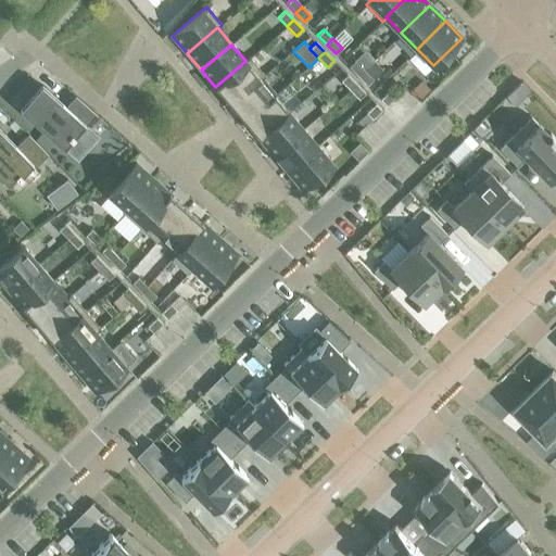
[(215,87),(230,104),(261,78),(261,79),(265,76),(249,58),(245,61),(215,87)]
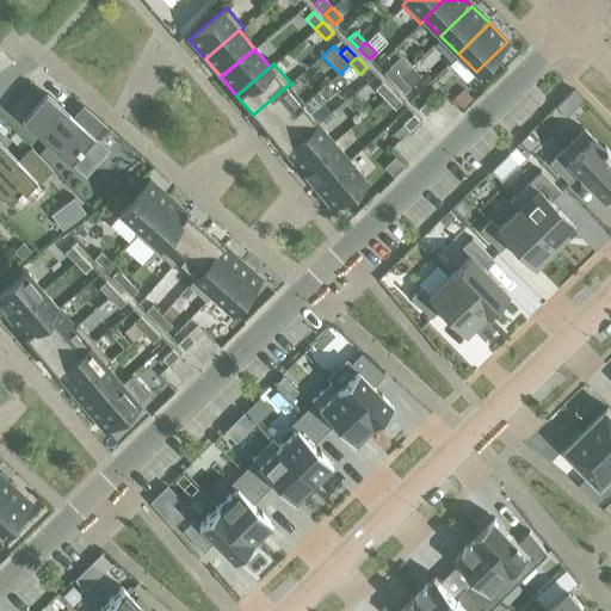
[(383,73),(393,84),(400,76),(389,67),(383,73)]
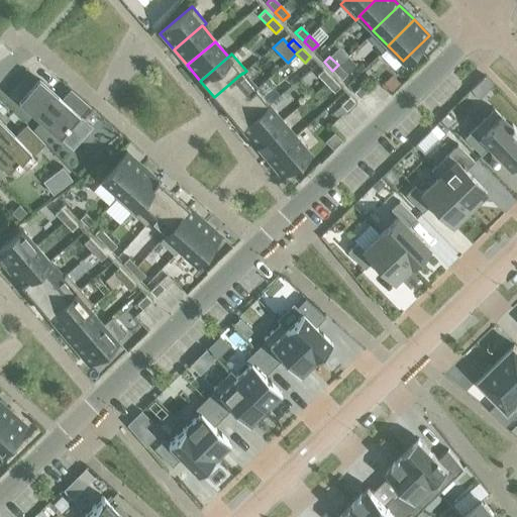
[(338,65),(332,71),(340,80),(346,74),(338,65)]
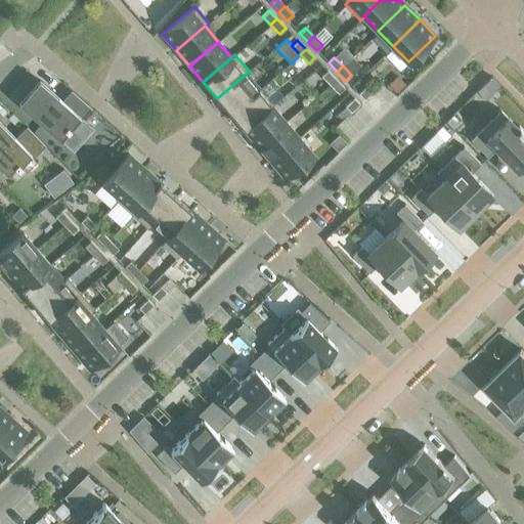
[(320,76),(330,85),(335,79),(326,70),(320,76)]
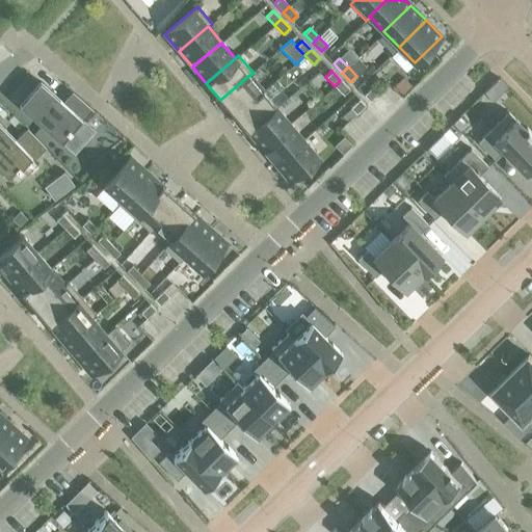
[(220,100),(234,115),(263,90),(249,76),(249,75),(220,100)]
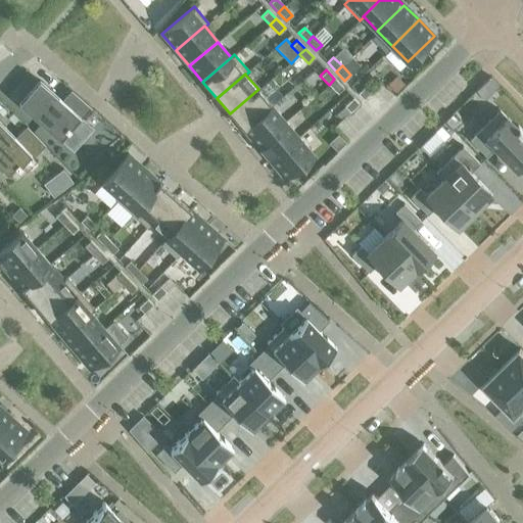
[(396,77),(388,85),(396,93),(405,85),(396,77)]
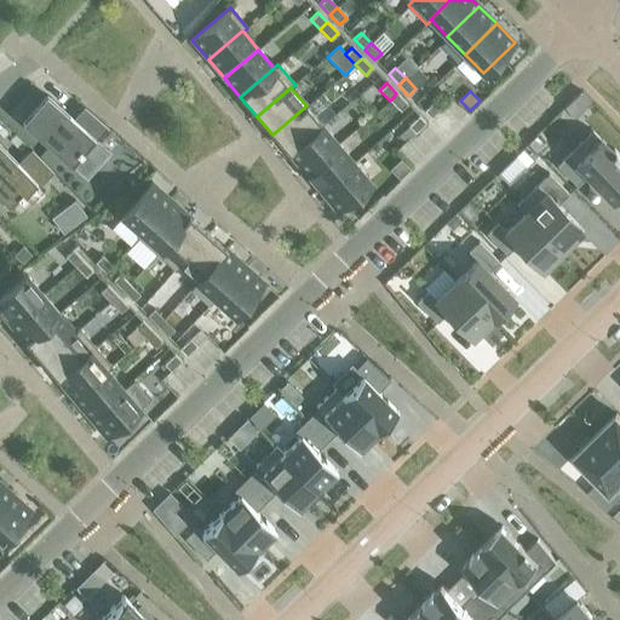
[(396,93),(390,101),(400,110),(407,104),(396,93)]
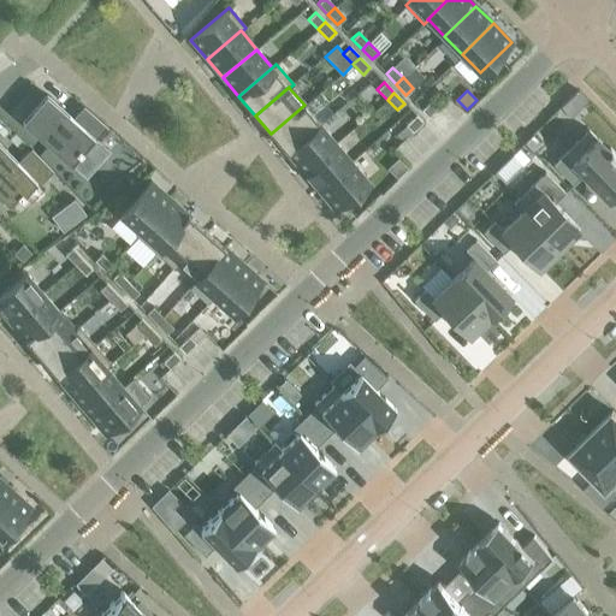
[(71,165),(95,137),(96,138),(106,126),(83,106),(72,118),(48,96),(39,107),(36,105),(22,120),(71,165)]
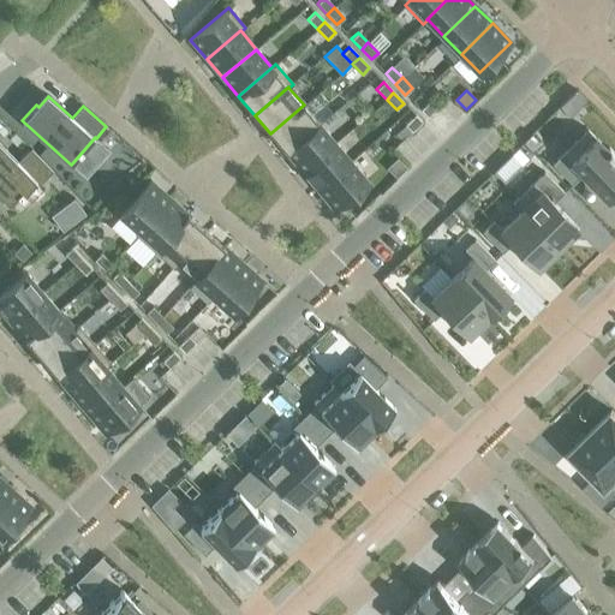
[(421,109),(427,117),(437,106),(430,100),(421,109)]
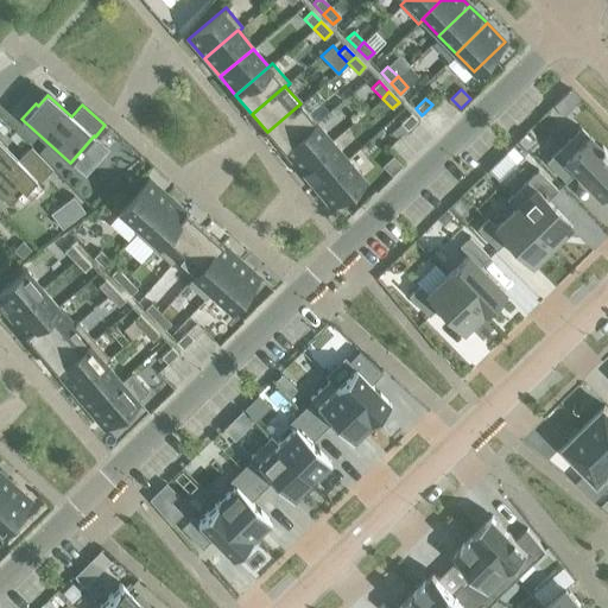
[(267,132),(283,151),(316,122),(301,103),(267,132)]
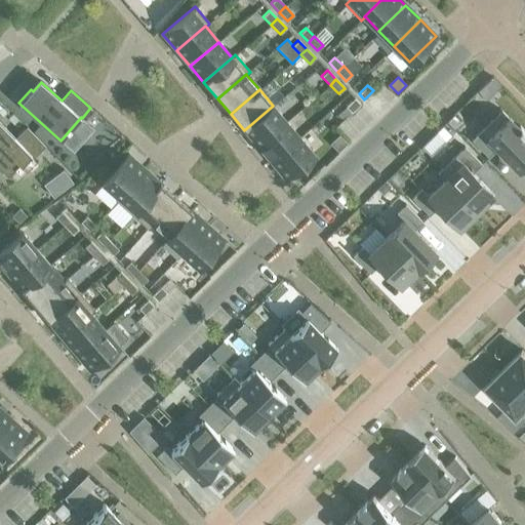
[(346,107),(351,112),(360,104),(354,97),(345,107),(346,107)]
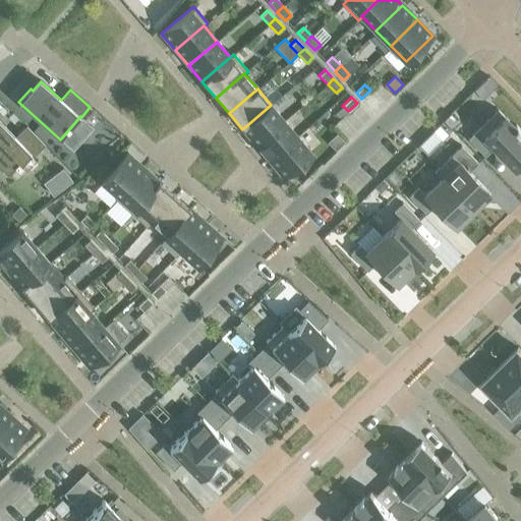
[(242,129),(255,145),(284,121),(271,105),(242,129)]
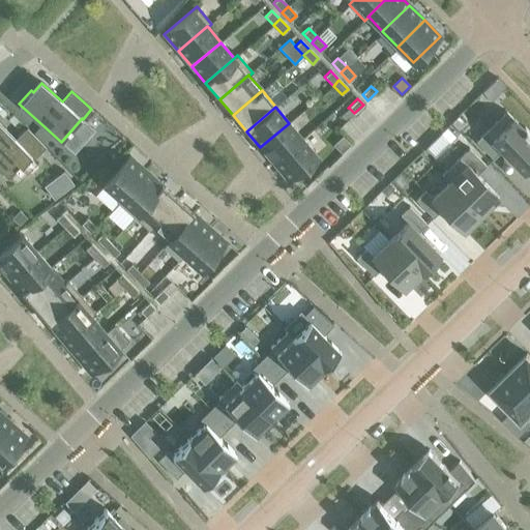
[(349,108),(341,117),(346,122),(355,114),(354,113),(349,108)]
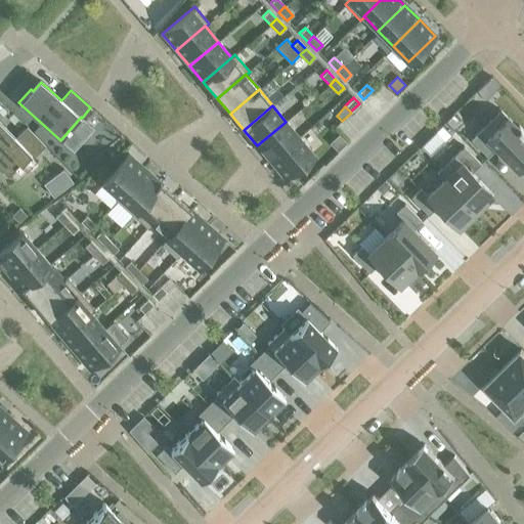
[(500,111),(470,139),(487,157),(496,148),(517,169),(523,162),(523,134),(521,131),(522,130),(518,126),(517,128),(500,111)]
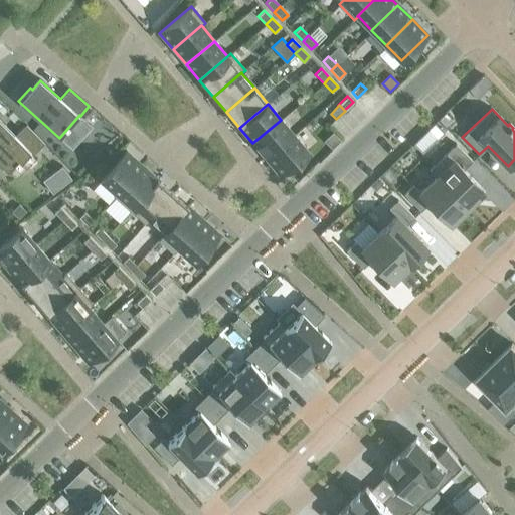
[(445,113),(439,119),(445,126),(452,120),(445,113)]
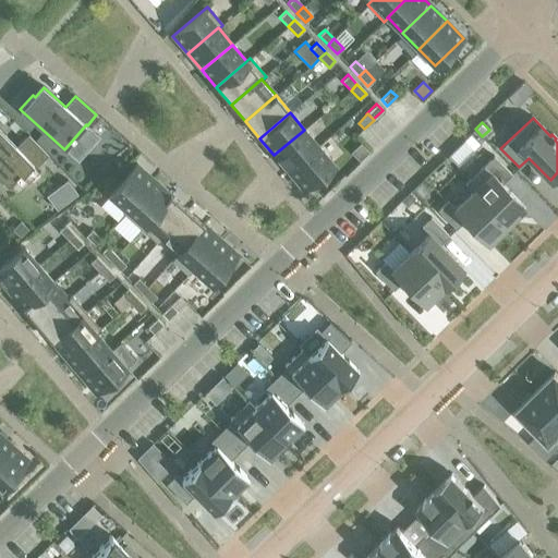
[(27,135),(15,146),(0,130),(0,177),(10,187),(17,179),(21,181),(24,178),(23,177),(35,166),(36,167),(48,155),(27,135)]
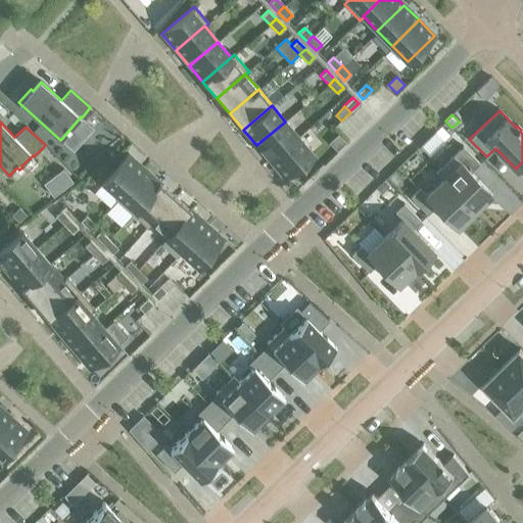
[(256,145),(270,161),(298,137),(285,122),(256,145)]
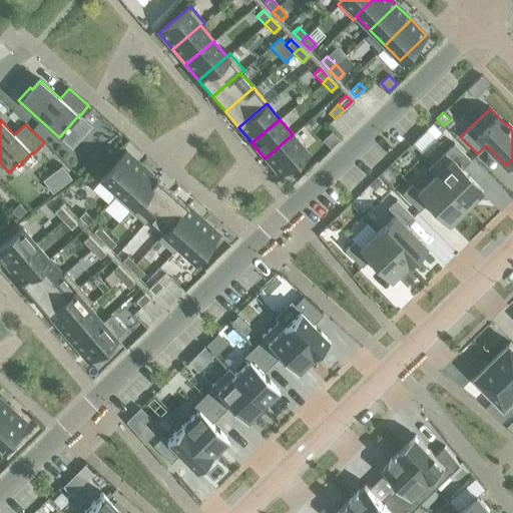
[(432,123),(422,133),(430,141),(440,132),(432,123)]
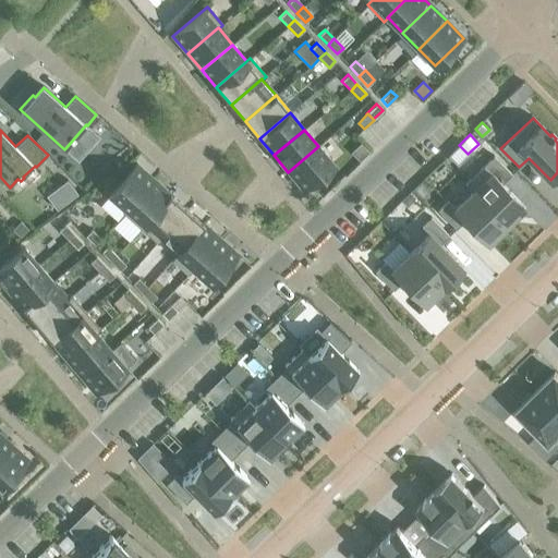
[(448,156),(457,165),(468,154),(459,145),(448,156)]
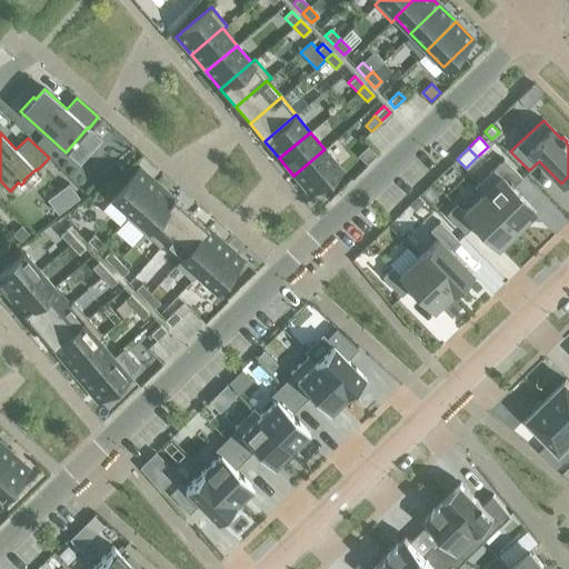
[(325,149),(293,176),(309,193),(340,167),(325,149)]
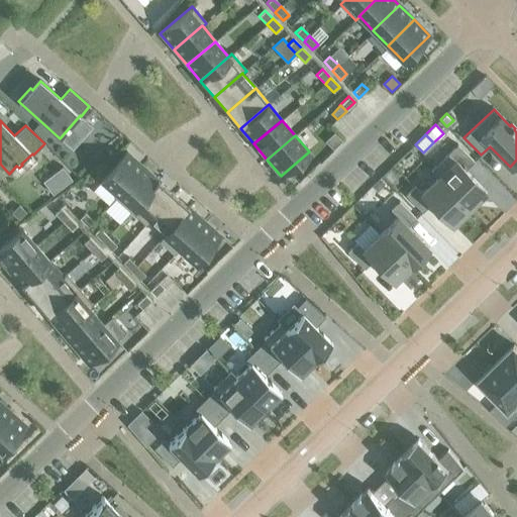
[(456,144),(430,171),(437,178),(437,177),(469,208),(486,191),(466,170),(474,162),(456,144)]
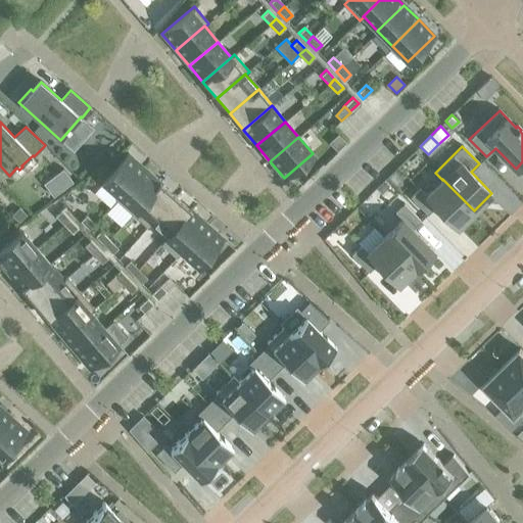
[(119,196),(144,169),(128,154),(102,182),(119,196)]
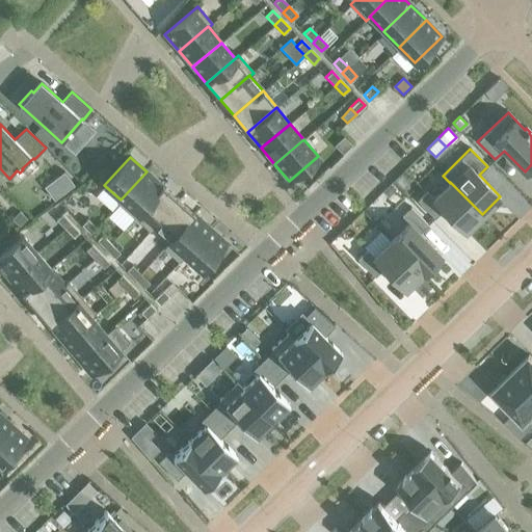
[(63,171),(53,180),(63,193),(74,185),(63,171)]
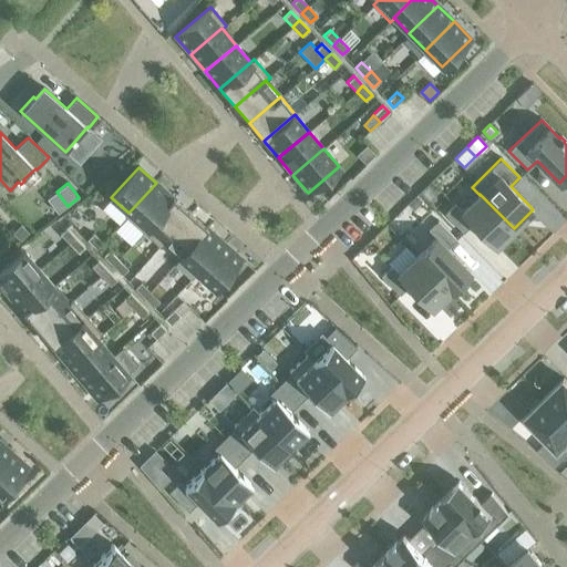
[(173,198),(156,183),(129,213),(124,216),(142,232),(173,198)]
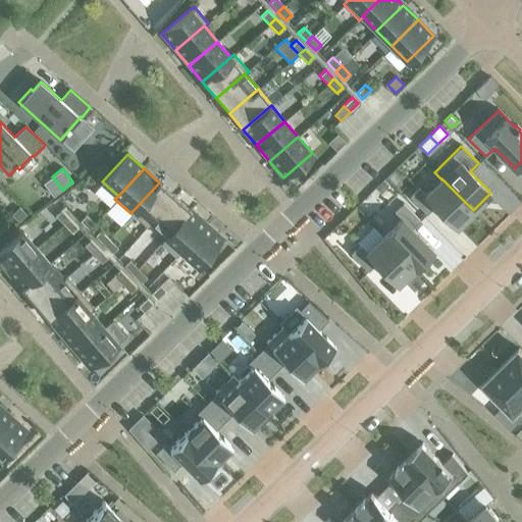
[(418,188),(409,197),(426,214),(434,206),(456,226),(473,210),(441,178),(441,179),(425,195),(418,188)]
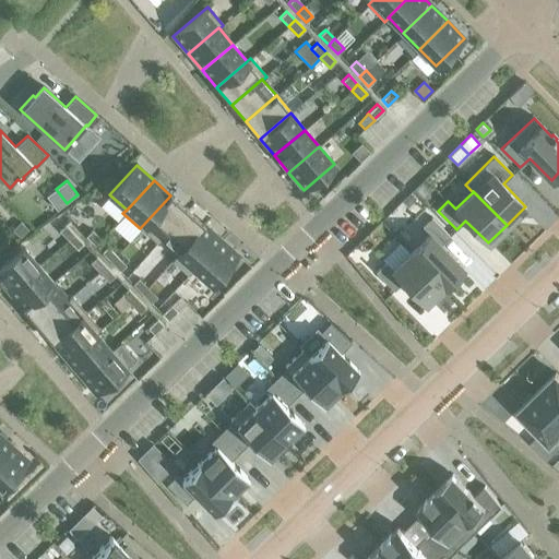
[(161,239),(187,210),(170,195),(140,228),(157,245),(162,240),(161,239)]
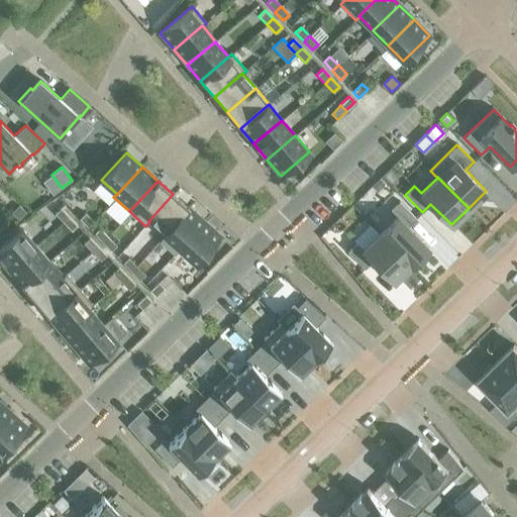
[(149,222),(164,235),(188,208),(173,194),(148,221),(149,222)]
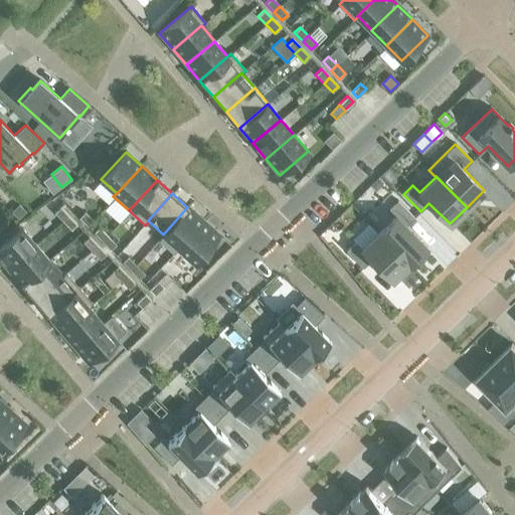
[(395,216),(378,232),(409,265),(426,247),(405,226),(414,217),(397,200),(388,209),(395,216)]
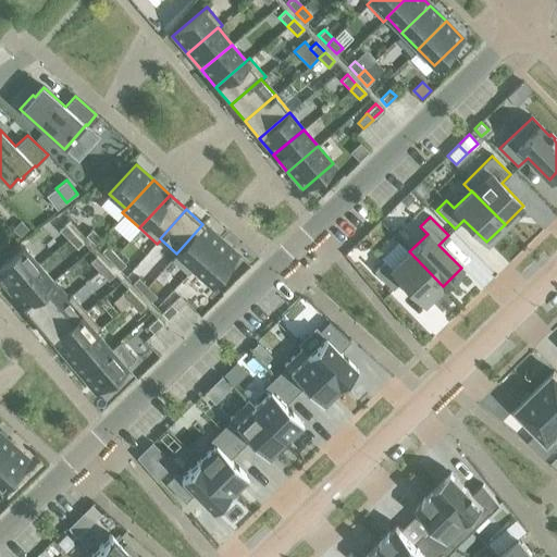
[(20,221),(12,230),(20,238),(28,230),(20,221)]
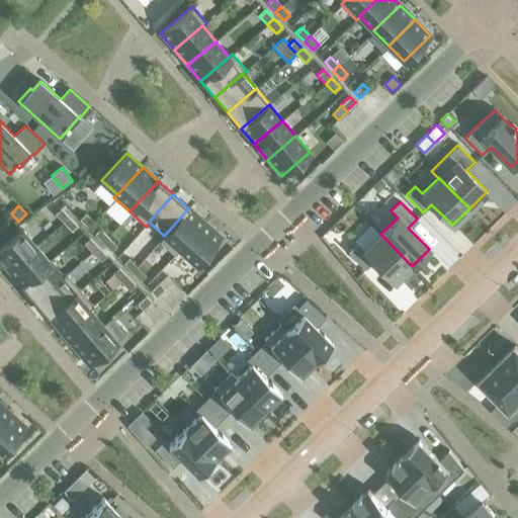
[(54,214),(63,223),(69,217),(60,208),(54,214)]
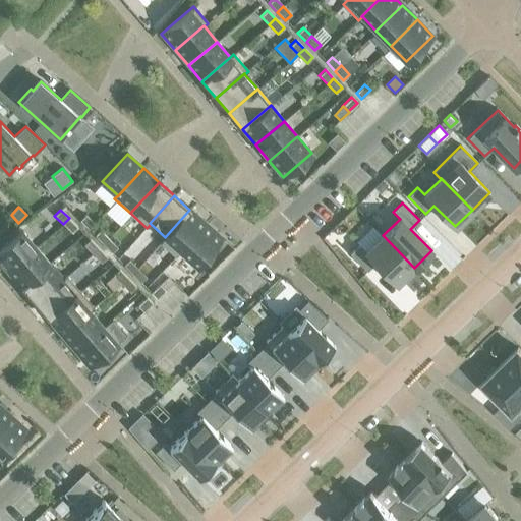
[(165,237),(180,250),(206,223),(189,210),(165,237)]
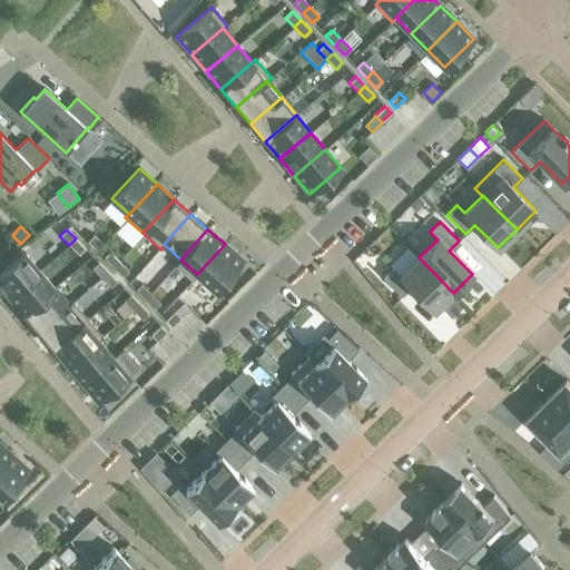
[(102,245),(94,235),(87,241),(96,251),(102,245)]
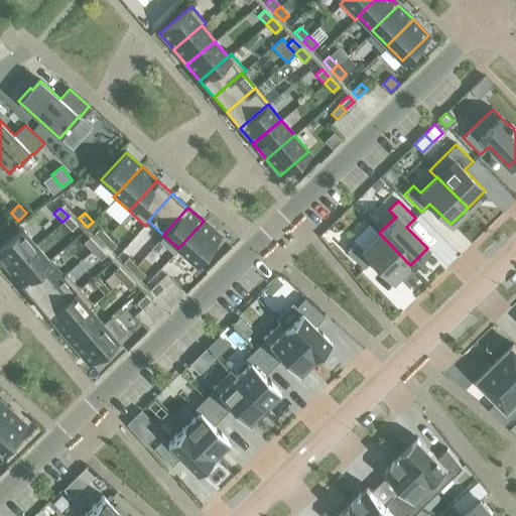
[(69,216),(62,222),(71,231),(77,225),(69,216)]
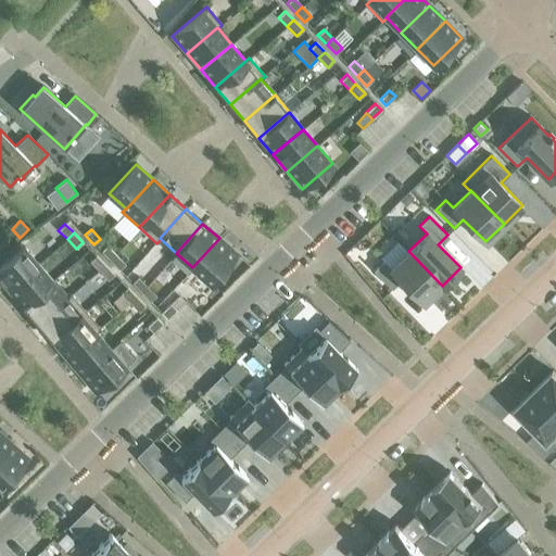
[(219,238),(192,267),(210,283),(237,253),(219,238)]
